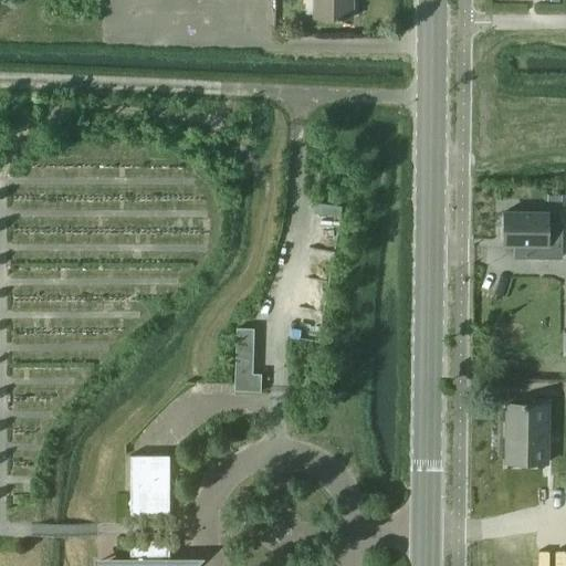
[(352,19),(352,0),(313,0),(313,18),(335,19),(335,21),(341,21),(341,19),(352,19)]
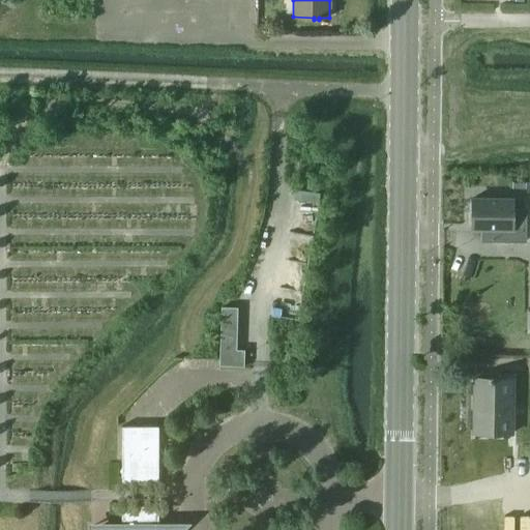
[(512,230),(513,198),(471,198),(470,230),(512,230)]
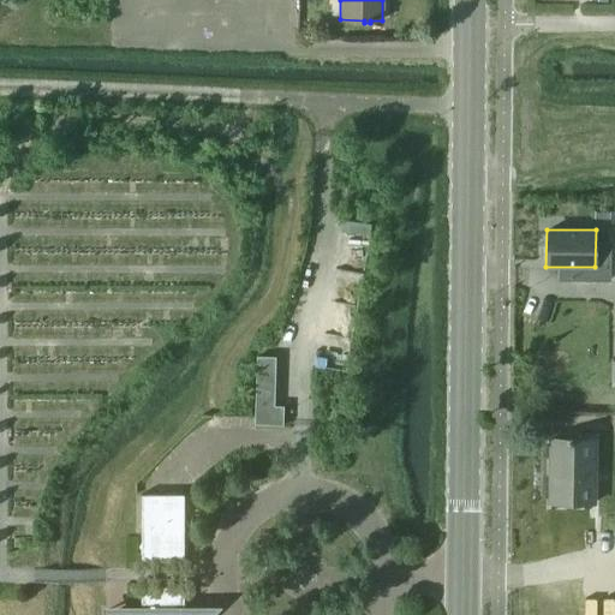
[(282,425),(284,406),(274,405),(275,357),(256,356),(254,424),(282,425)]
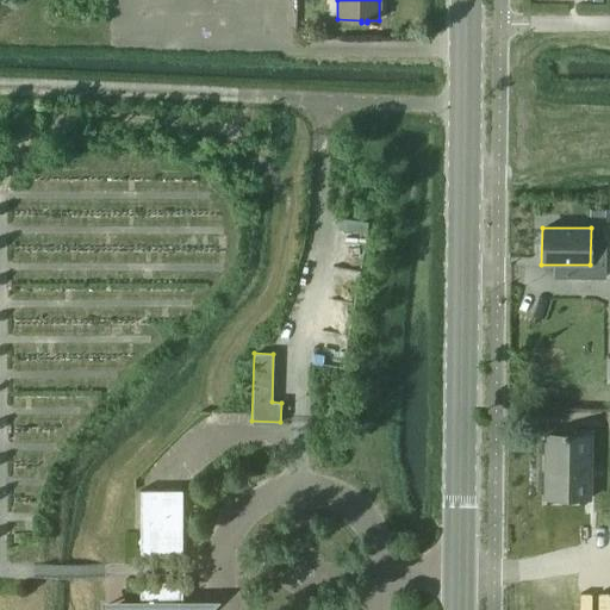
[(590,500),(591,435),(545,435),(543,499),(590,500)]
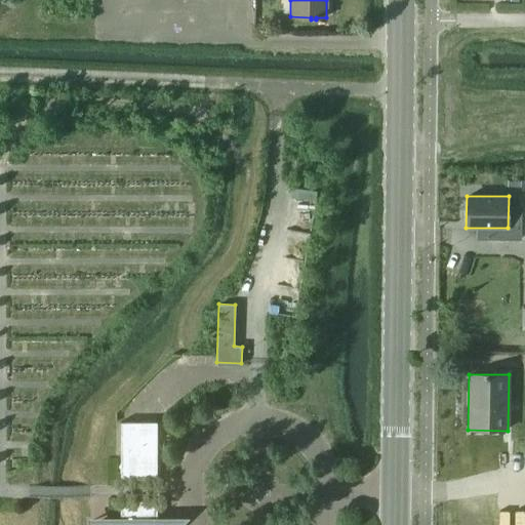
[(156,483),(156,422),(120,422),(120,483),(156,483)]
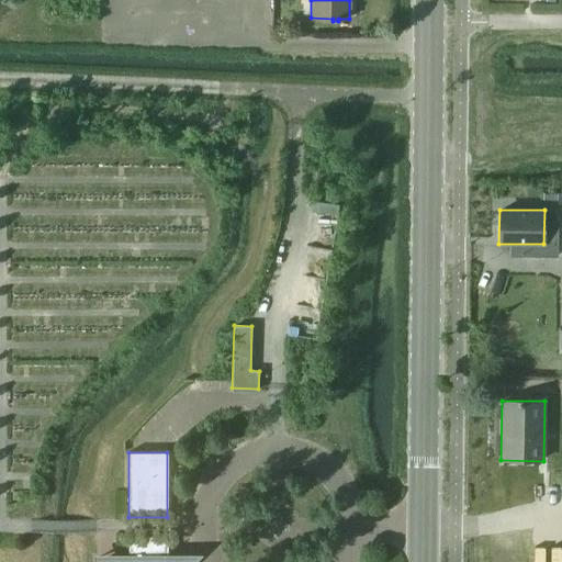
[(167,558),(167,553),(167,537),(128,537),(128,558),(108,558),(107,561),(173,561),(172,558),(167,558)]
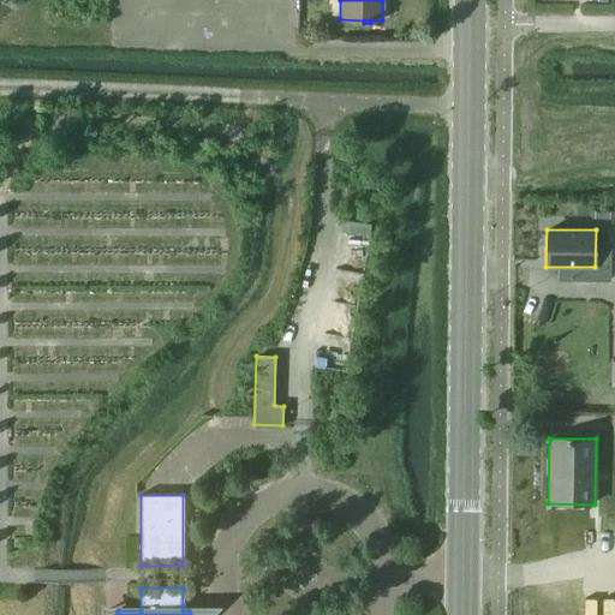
All buildings are outlined.
